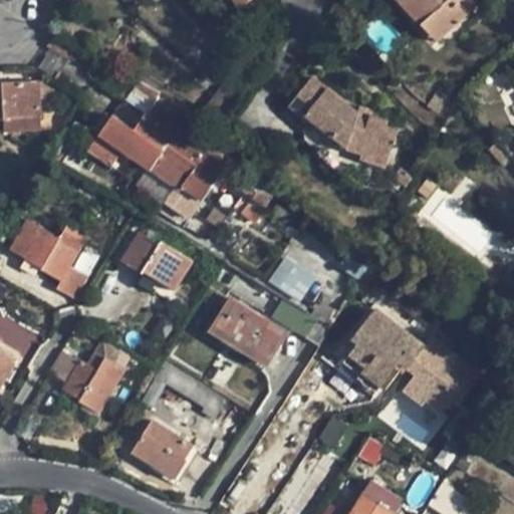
[(233,0),(239,8),(253,0),(233,0)]
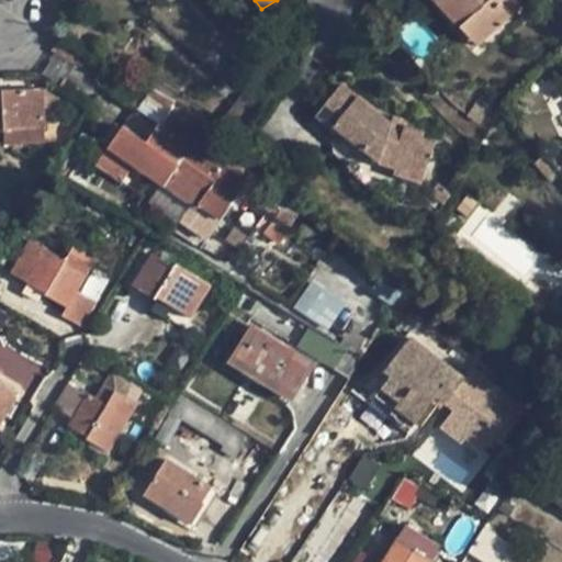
[(434,0),(458,25),(459,25),(479,46),(521,8),(515,0),(434,0)]
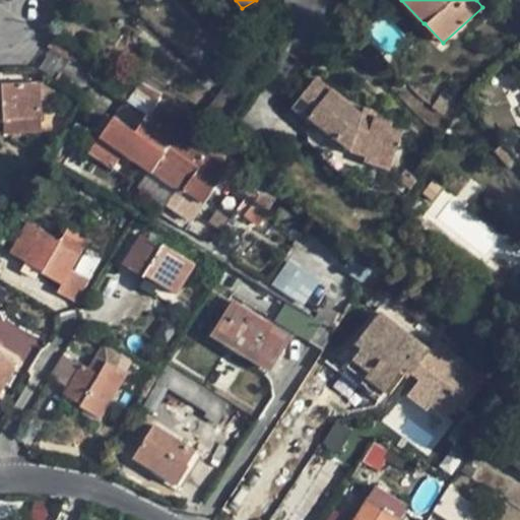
[(74,63),(84,48),(58,31),(49,48),(74,63)]
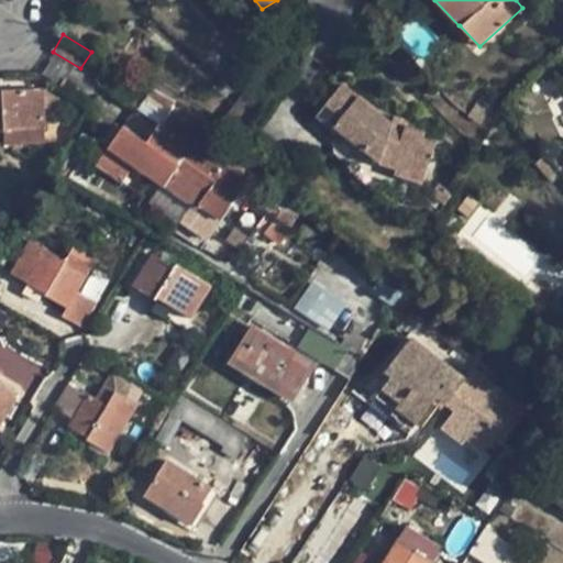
[(394,125),(343,85),(317,117),(333,131),(335,128),(381,164),(397,169),(396,176),(423,184),(437,145),(424,140),(426,135),(394,125)]
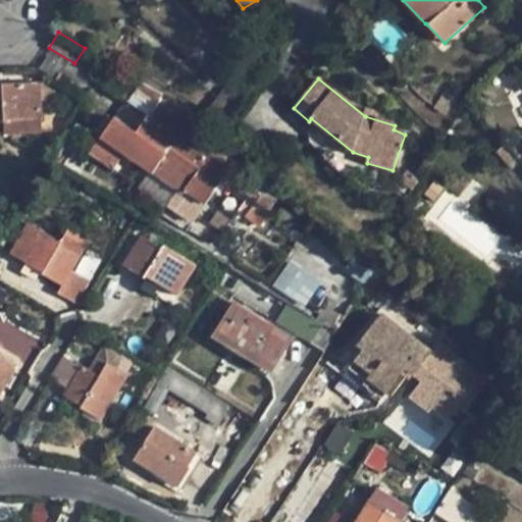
[(4,84),(3,88),(0,88),(0,121),(4,121),(5,132),(43,131),(42,101),(57,100),(55,82),(4,84)]
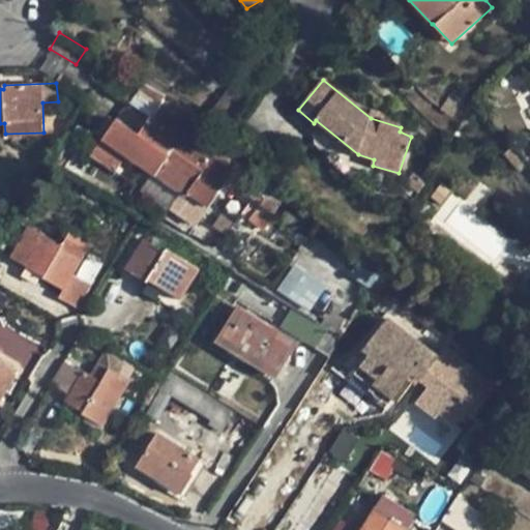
[(142,95),(159,107),(166,97),(147,87),(142,95)]
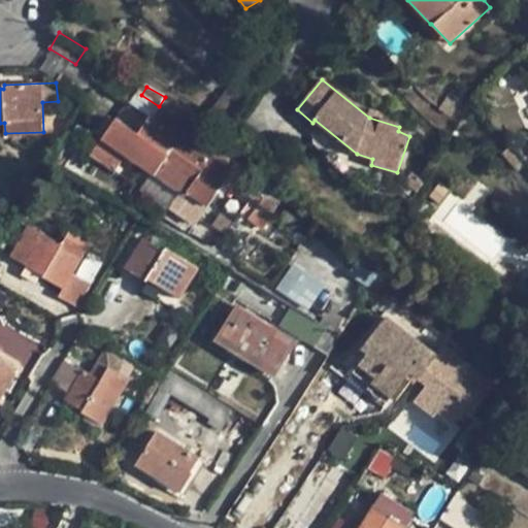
[(232,88),(206,118),(223,128),(245,98),(232,88)]
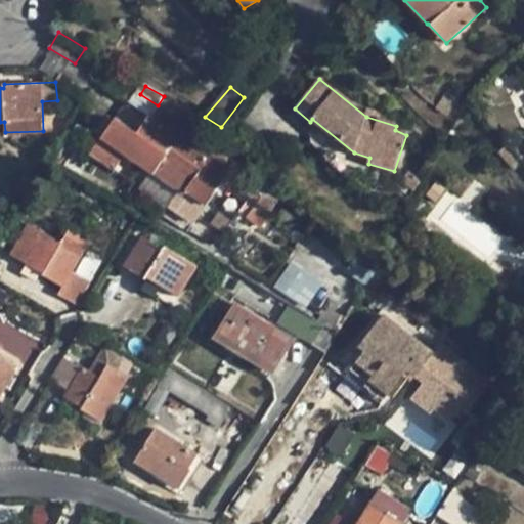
[(260,227),(285,192),(213,139),(220,129),(164,96),(158,105),(147,121),(124,105),(112,123),(102,137),(126,156),(151,173),(162,180),(178,190),(168,206),(194,224),(215,197),(227,179),(233,184),(251,197),(256,190),(261,195),(245,217),(260,227)]
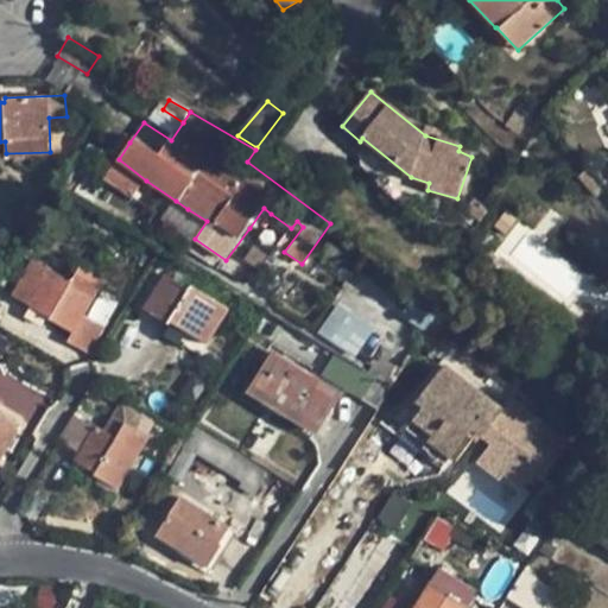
[(112,154),(119,159),(130,143),(124,139),(112,154)]
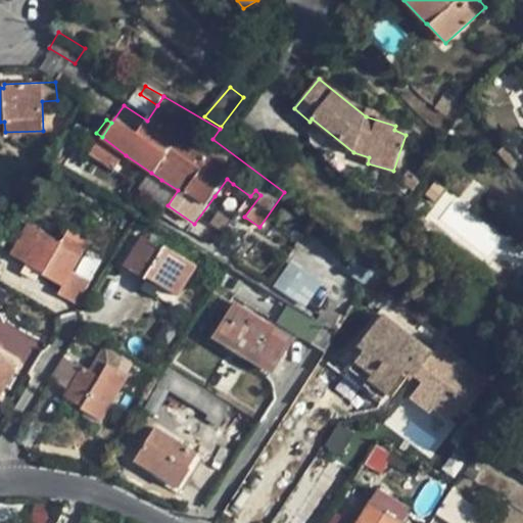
[(114,172),(126,155),(102,137),(89,155),(114,172)]
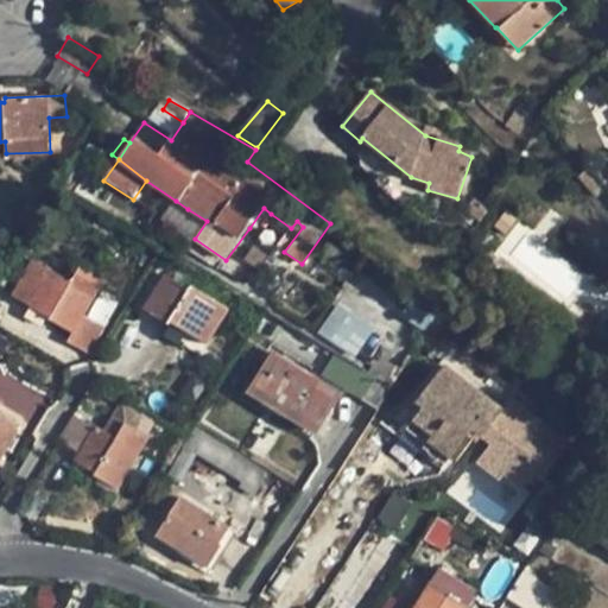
[(595,194),(606,185),(588,166),(578,173),(595,194)]
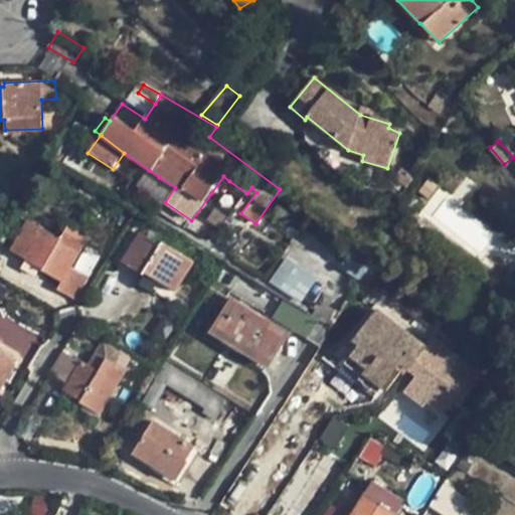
[(395,177),(409,188),(414,177),(402,168),(395,177)]
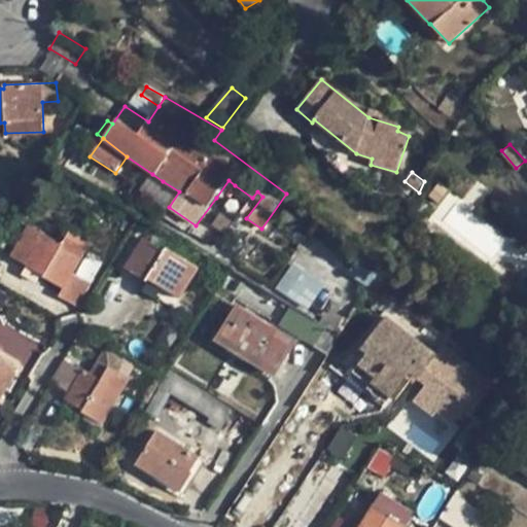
[(146,183),(156,190),(163,181),(152,174),(146,183)]
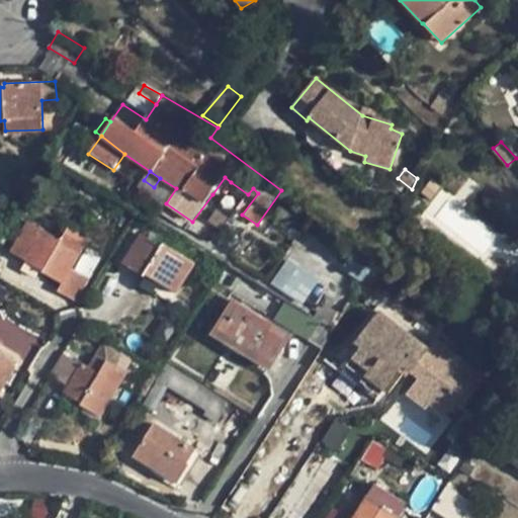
[(219,198),(231,182),(225,177),(212,194),(219,198)]
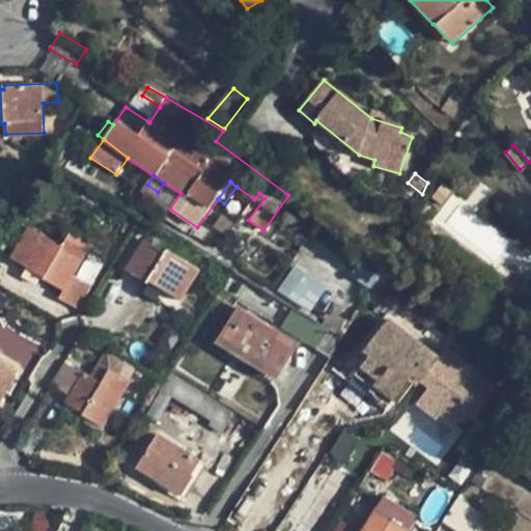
[(164,183),(158,192),(155,197),(170,208),(180,193),(164,183)]
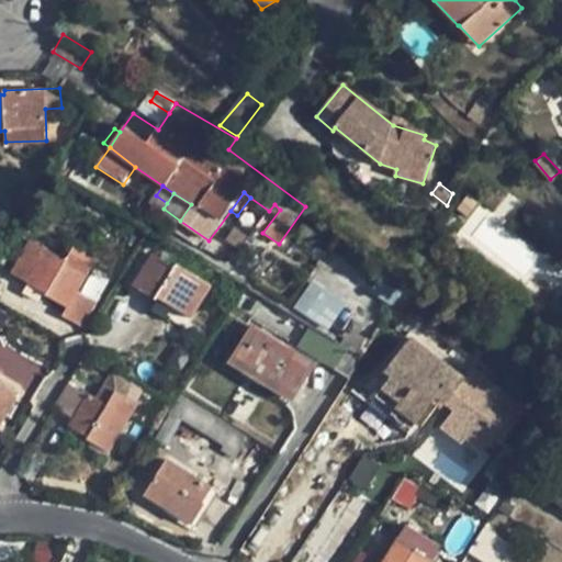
[(44,296),(67,310),(77,292),(88,270),(66,258),(65,261),(32,242),(14,274),(45,293),(44,296)]
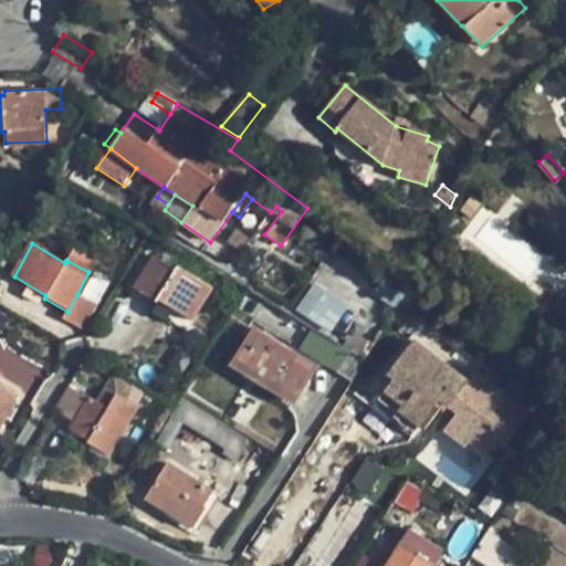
[(179,271),(159,259),(138,291),(160,305),(163,303),(191,322),(211,287),(180,269),(179,271)]
